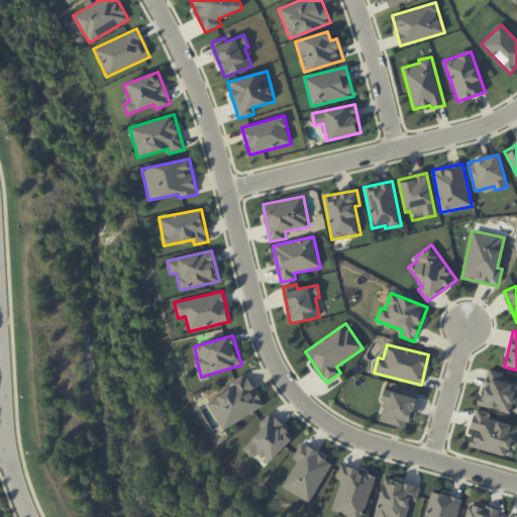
[(516,383),(502,379),(503,373),(489,370),(483,396),(479,396),(477,404),(512,413),(516,394),(516,383)]
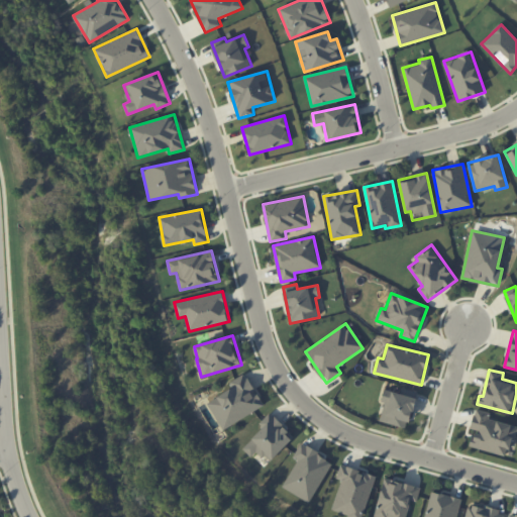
[(208,401),(221,428),(264,408),(246,373),(229,382),(233,389),(208,401)]
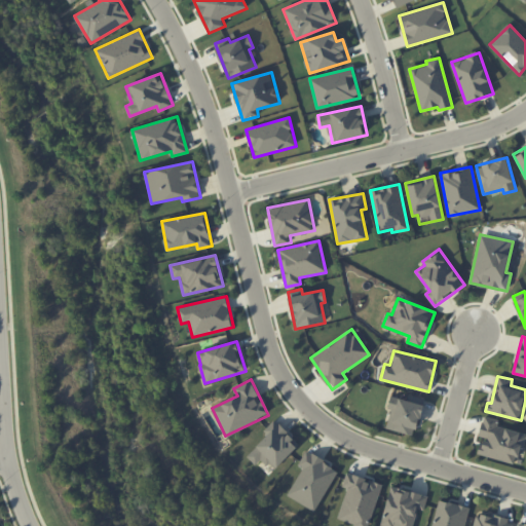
[(386,429),(417,435),(423,398),(410,396),(409,400),(392,397),(386,429)]
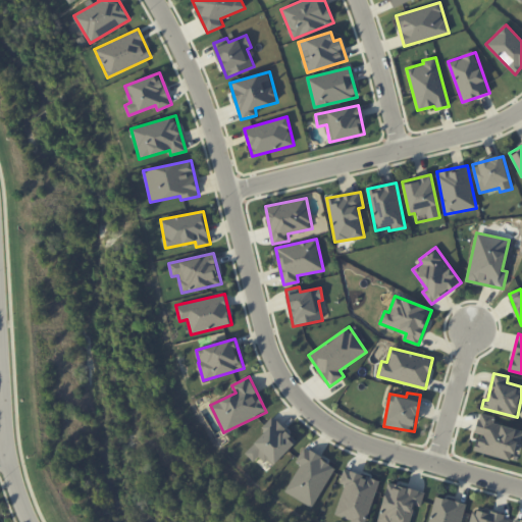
[(521,430),(493,423),(496,417),(480,413),(475,433),(479,434),(475,451),(513,461),(521,430)]
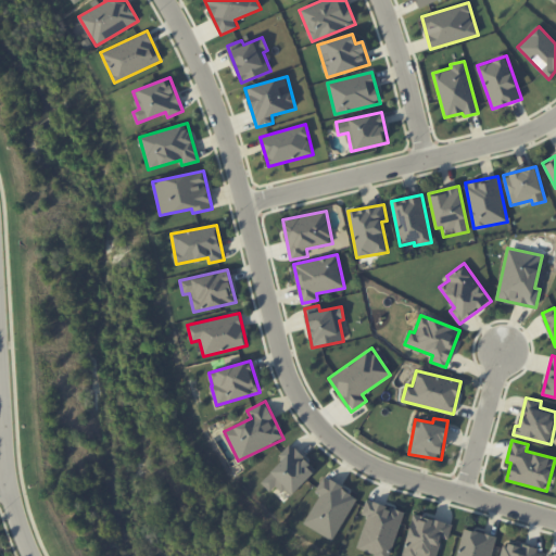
[(278,456),(282,459),(262,482),(270,491),(277,484),(290,497),(316,469),(290,444),(278,456)]
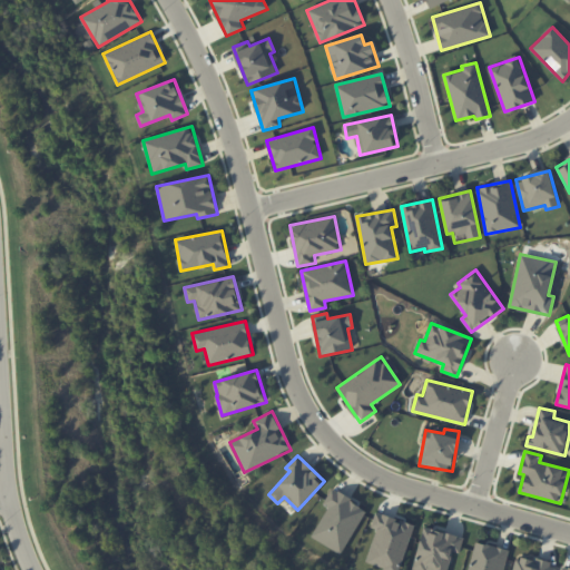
[(312,538),(342,554),(367,508),(332,489),(323,504),(328,507),(312,538)]
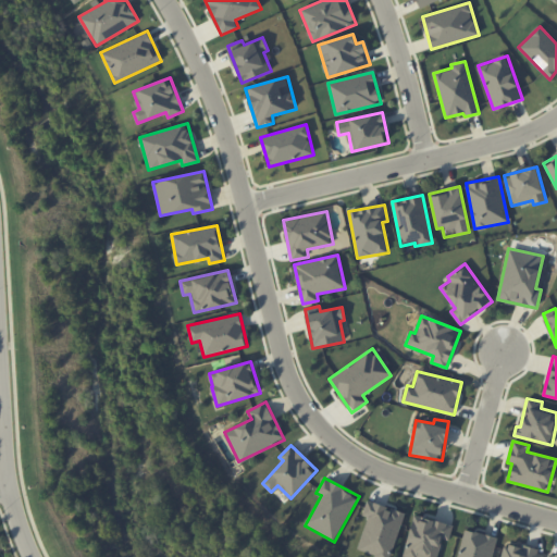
[(391,556),(405,512),(368,500),(362,515),(368,517),(357,551),(376,556),(391,556)]
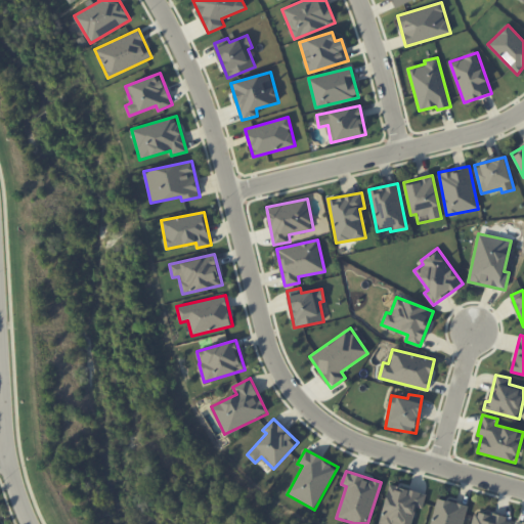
[(381,523),(411,523),(416,507),(423,509),(426,492),(388,485),(381,523)]
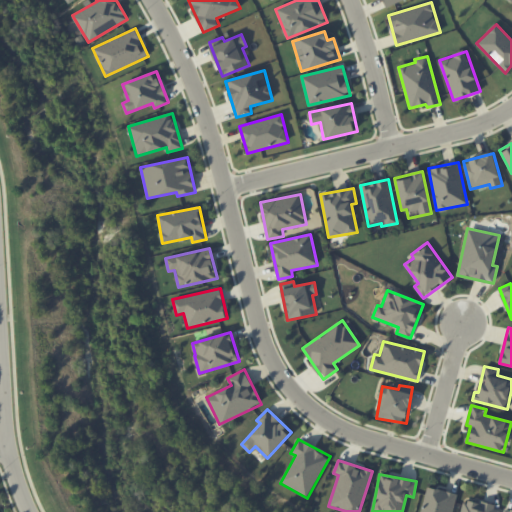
[(420,511),(452,511),(457,494),(427,486),(420,511)]
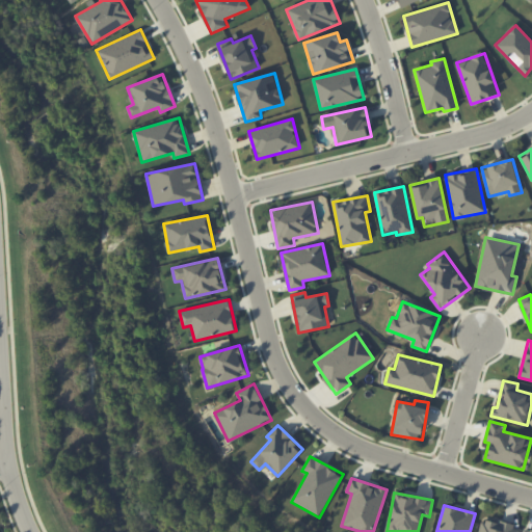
[(481,520),(478,531),(517,531),(520,527),(500,522),(500,524),(481,520)]
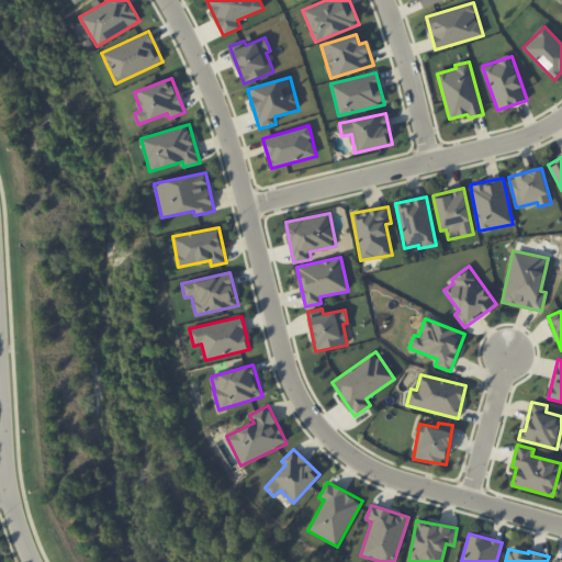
All buildings are outlined.
